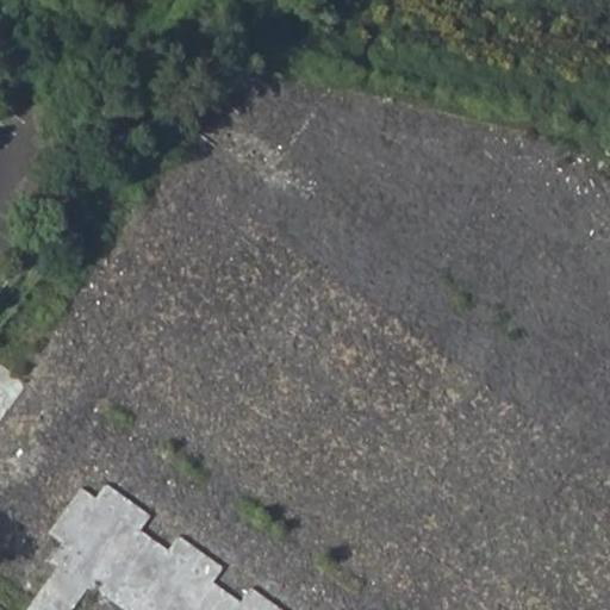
[(502,192),(524,209),(540,187),(517,170),(502,192)]
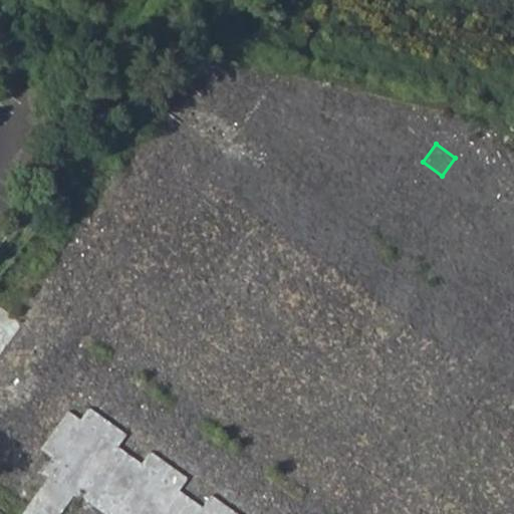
[(125,188),(149,206),(163,187),(141,170),(125,188)]
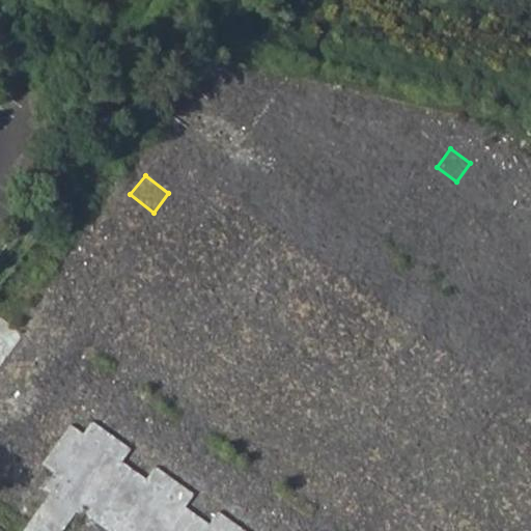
[(0,365),(22,335),(0,319),(0,365)]
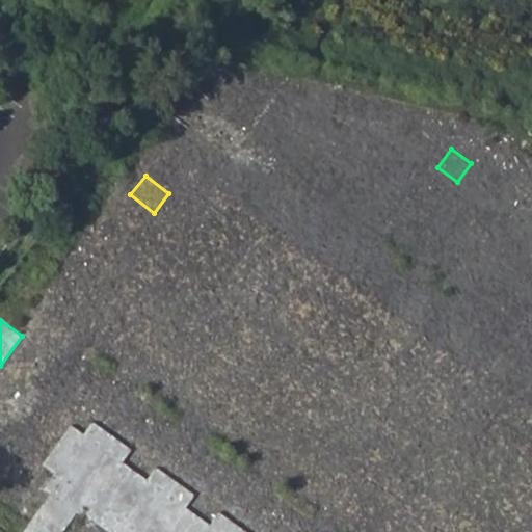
[(250,531),(244,527),(190,511),(195,491),(159,467),(147,477),(126,462),(131,446),(96,421),(84,429),(64,423),(31,531),(64,531),(72,507),(107,531),(250,531)]
